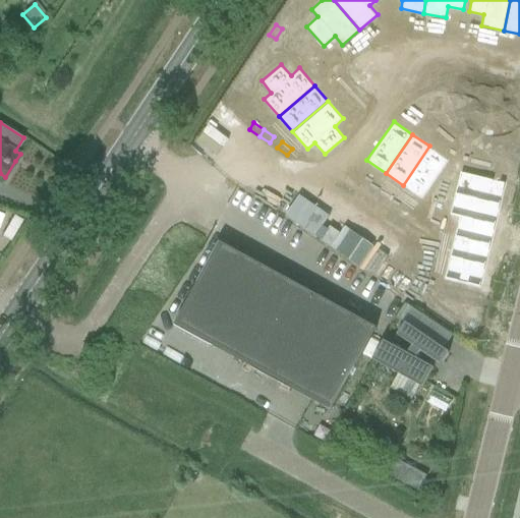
[(429,146),(403,185),(422,197),(449,159),(429,146)]
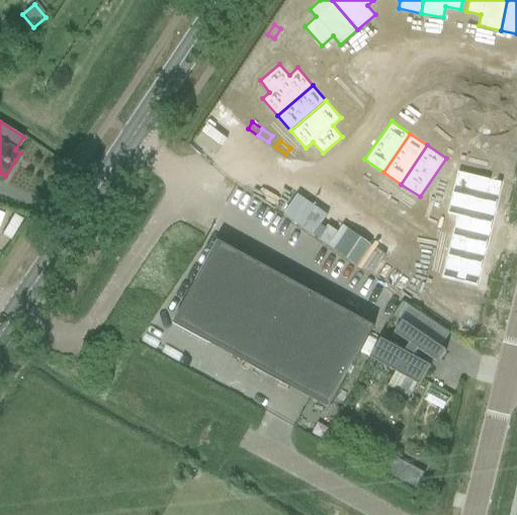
[(457,169),(452,191),(498,202),(503,180),(457,169)]
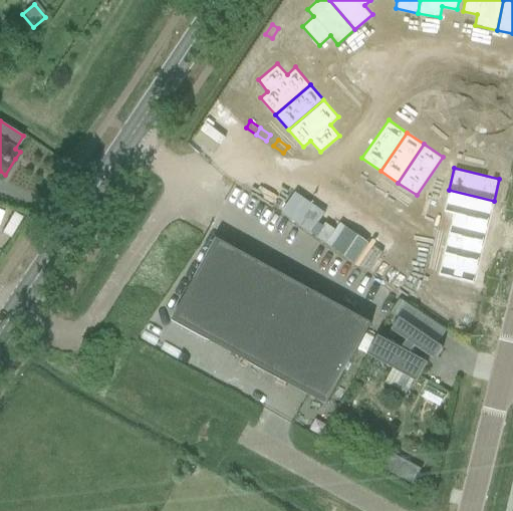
[(434,171),(427,181),(433,185),(440,175),(434,171)]
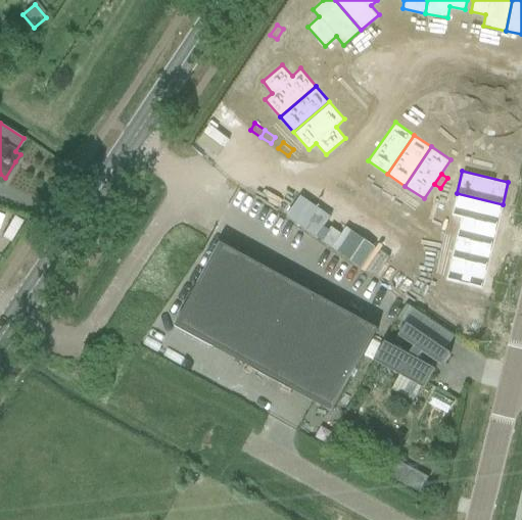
[(434,184),(427,194),(434,198),(440,188),(434,184)]
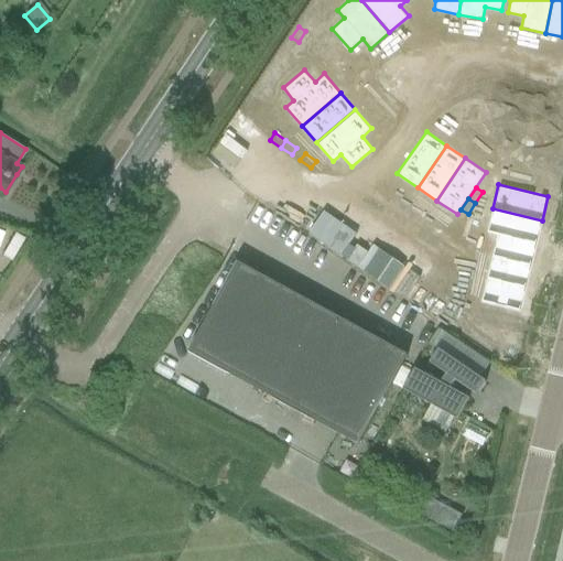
[(493,208),(487,230),(537,243),(542,220),(493,208)]
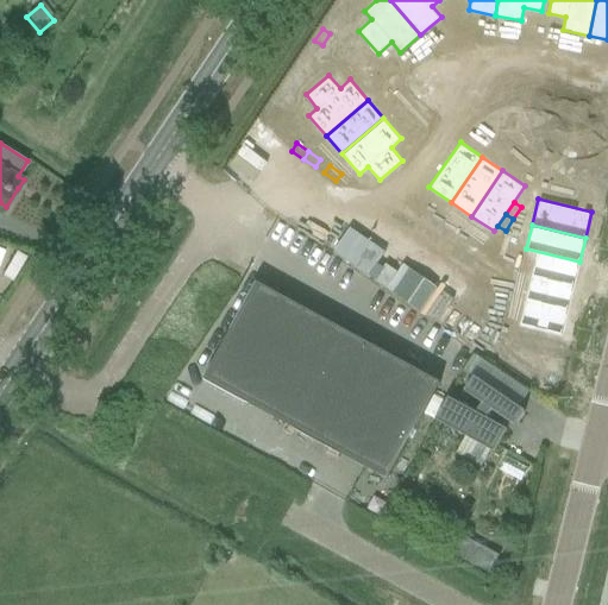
[(418,226),(413,233),(425,241),(430,233),(418,226)]
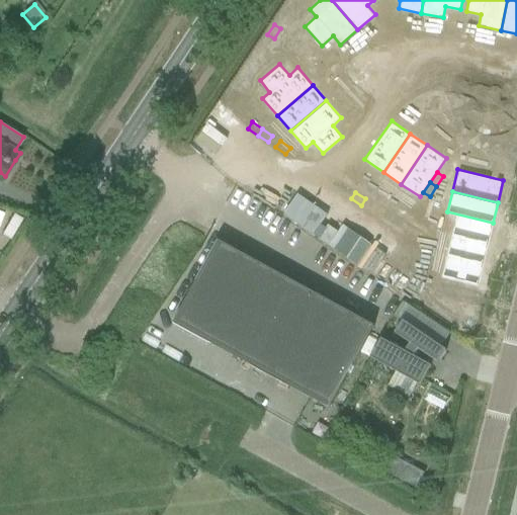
[(365,198),(361,205),(371,212),(375,205),(365,198)]
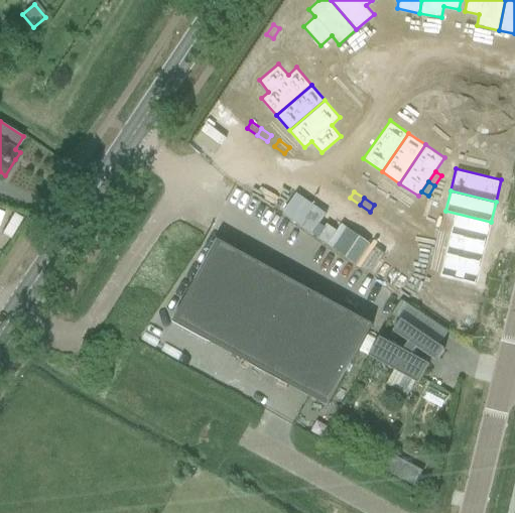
[(381,210),(376,217),(386,223),(391,217),(381,210)]
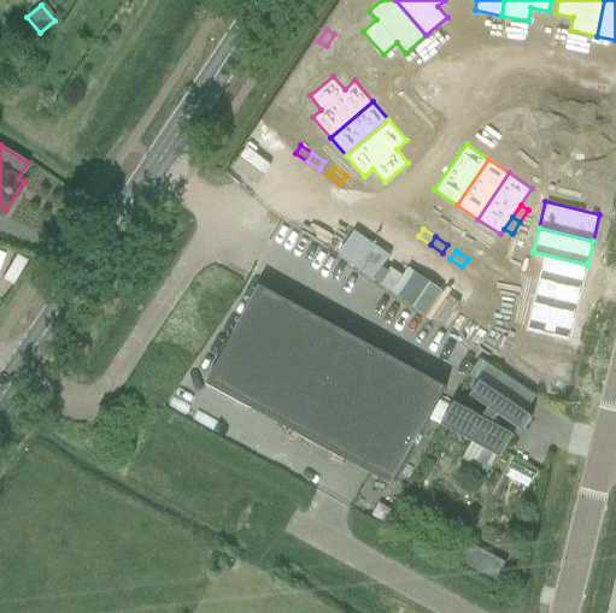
[(497,251),(490,263),(497,269),(505,257),(497,251)]
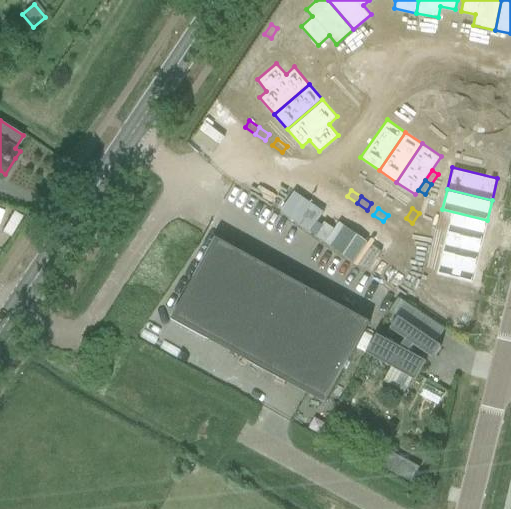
[(442,209),(442,210),(451,212),(447,231),(483,240),(487,220),(442,209)]
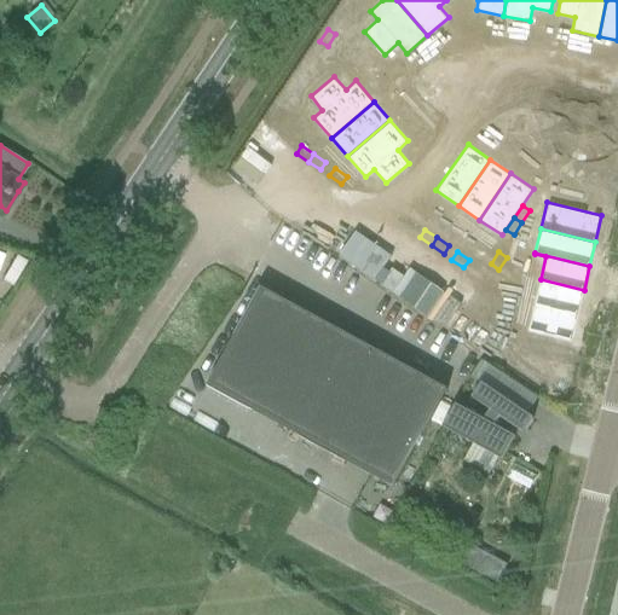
[(491,264),(483,276),(491,282),(498,270),(491,264)]
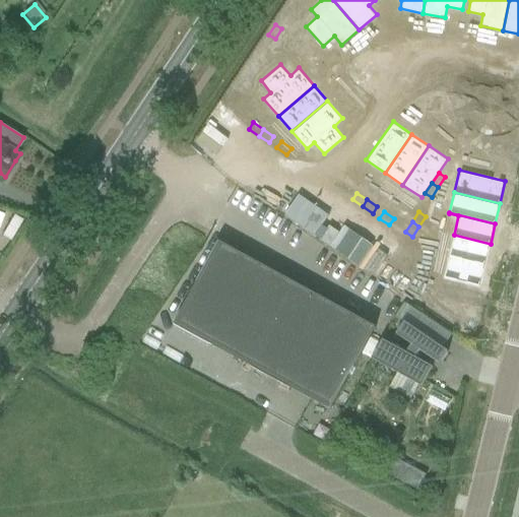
[(454,235),(449,255),(485,263),(491,244),(454,235)]
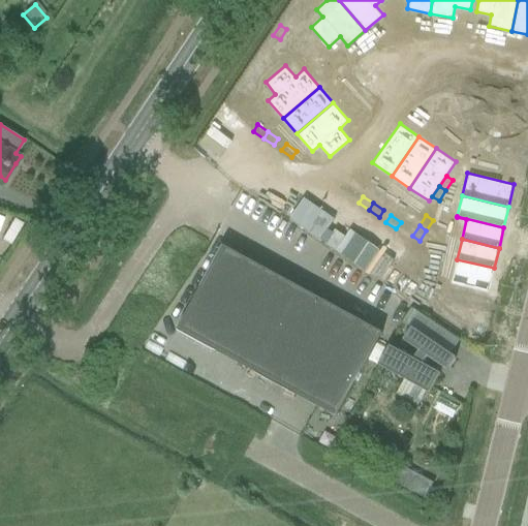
[(382,331),(245,255),(226,246),(182,328),(338,412),(382,331)]
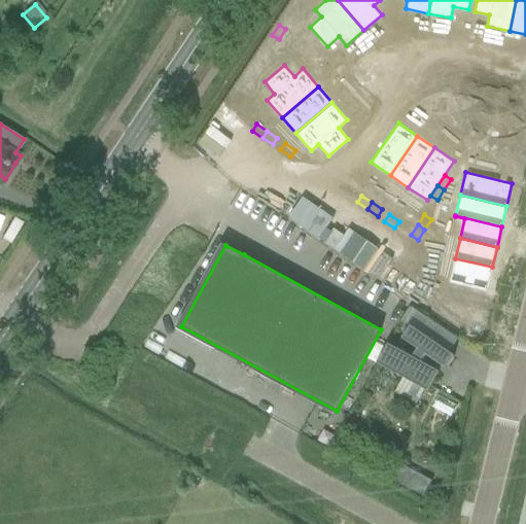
[(455,258),(450,281),(487,289),(492,267),(455,258)]
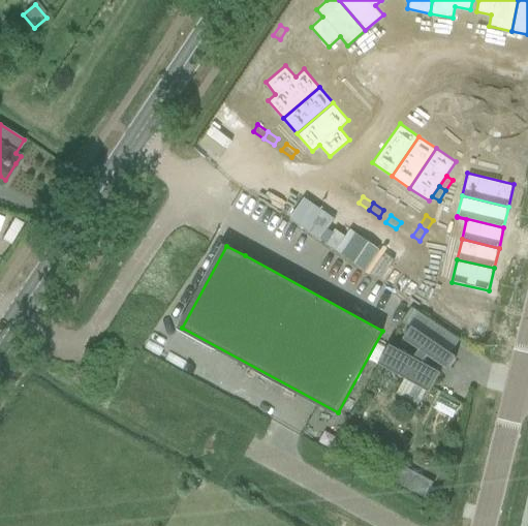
[(464,305),(452,307),(452,315),(465,314),(464,305)]
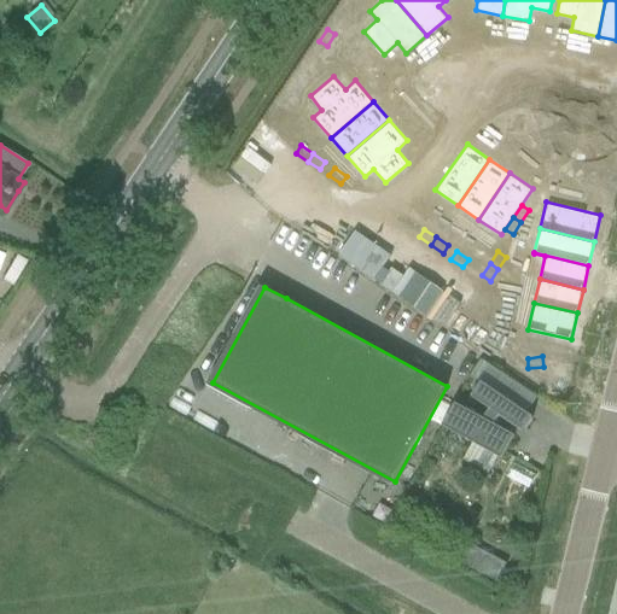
[(514,434),(494,422),(500,414),(523,431),(534,415),(482,380),(472,395),(489,408),(483,416),(455,402),(443,425),(502,457),(514,434)]
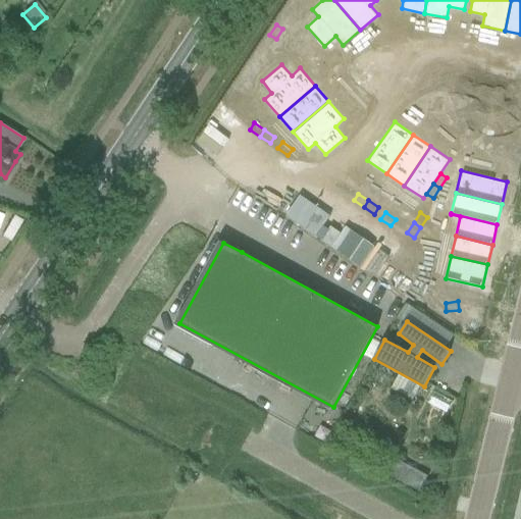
[(395,463),(389,474),(411,485),(417,474),(395,463)]
